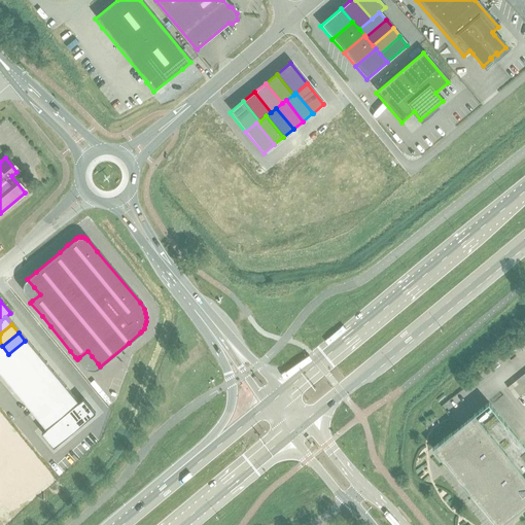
[(25,341),(8,354),(15,361),(32,348),(25,341)]
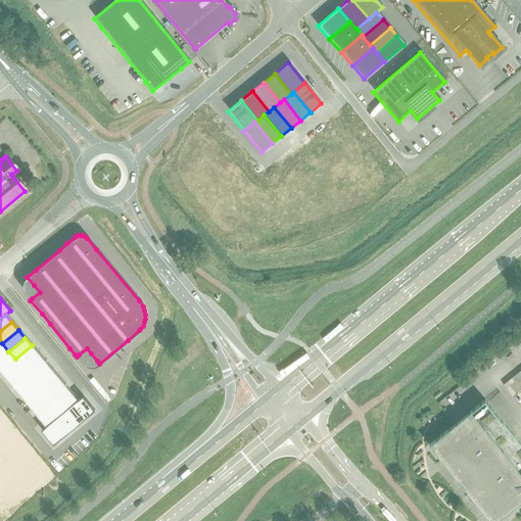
[(2,343),(0,345),(0,358),(8,351),(2,343)]
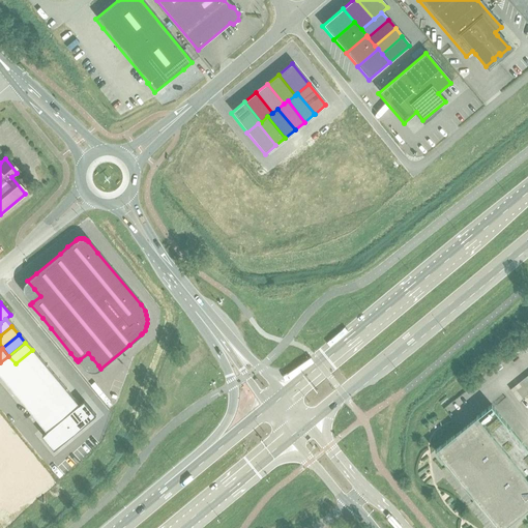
[(32,350),(16,363),(22,372),(38,358),(32,350)]
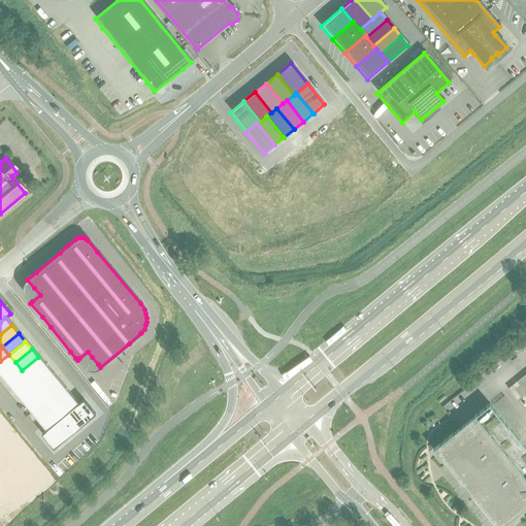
[(8,355),(0,361),(0,374),(15,362),(8,355)]
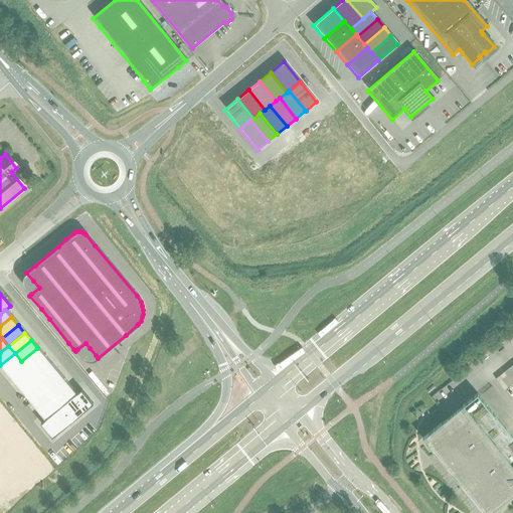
[(37,348),(21,361),(28,369),(43,356),(37,348)]
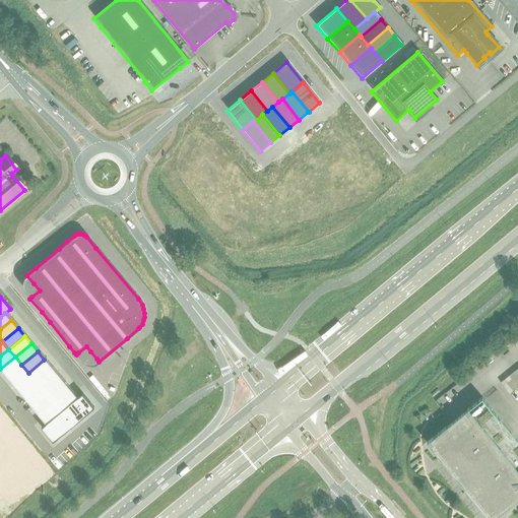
[(15,357),(0,369),(0,371),(5,378),(21,365),(15,357)]
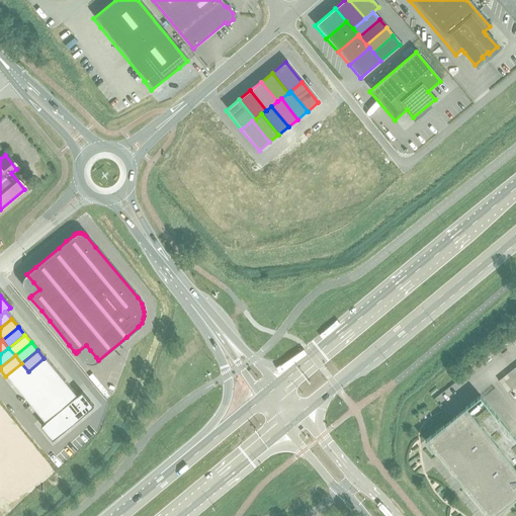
[(44,358),(28,371),(34,378),(51,365),(44,358)]
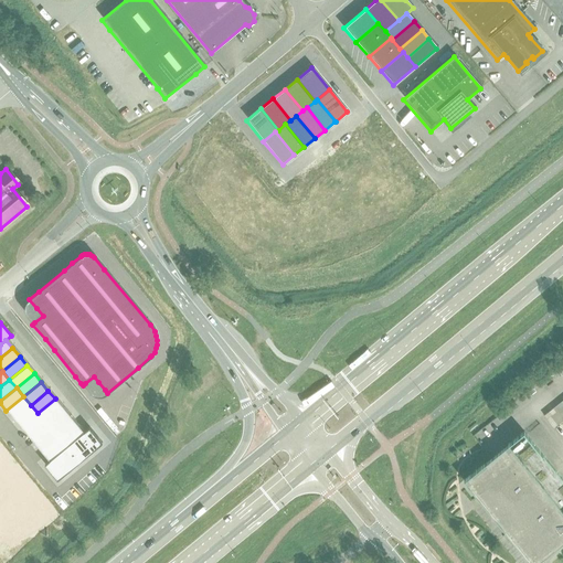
[(23,396),(6,411),(13,420),(31,405),(23,396)]
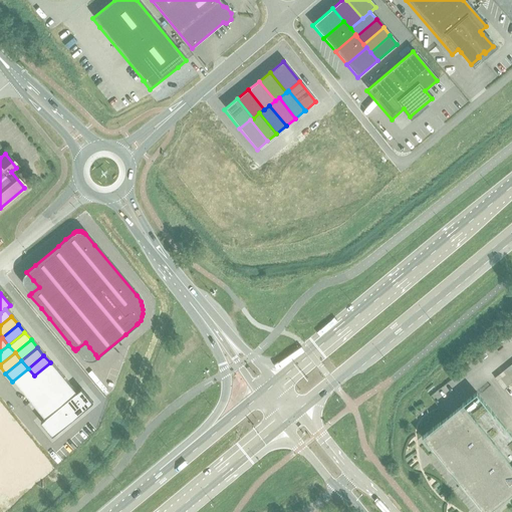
[(50,362),(34,375),(40,384),(56,370),(50,362)]
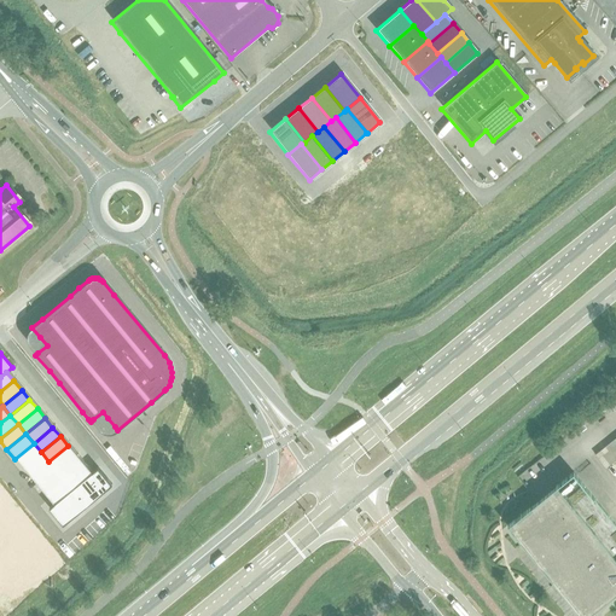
[(149,437),(144,448),(155,453),(160,443),(149,437)]
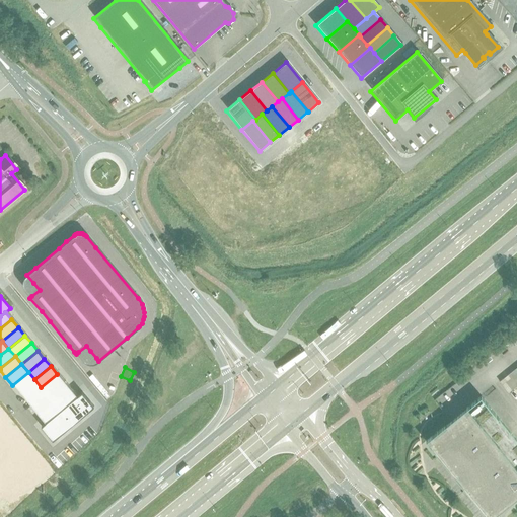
[(516,385),(516,367),(498,383),(507,394),(516,385)]
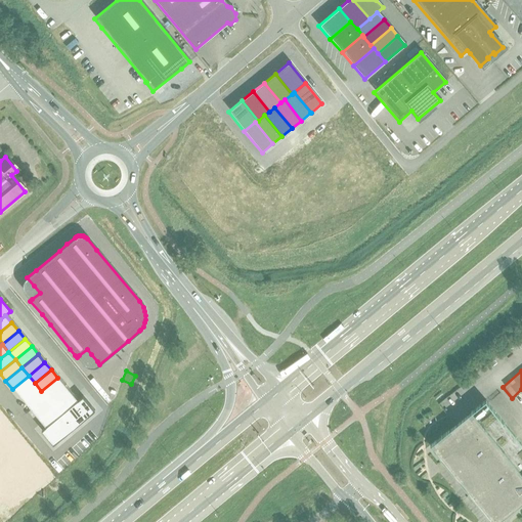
[(29,376),(12,389),(18,396),(35,383),(29,376)]
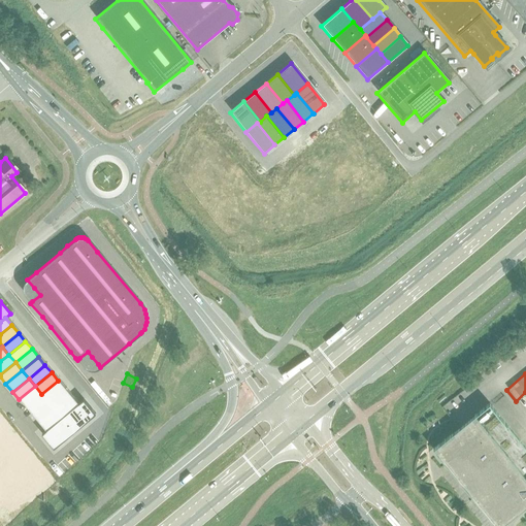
[(58,381),(41,394),(48,402),(65,389),(58,381)]
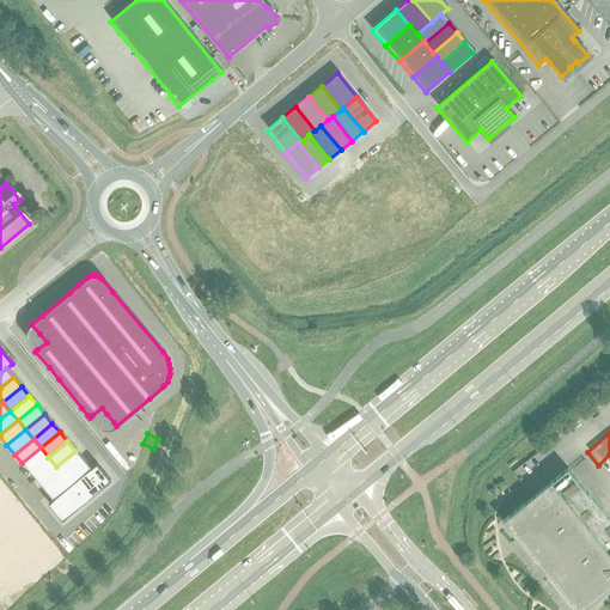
[(41,447),(22,463),(30,473),(48,457),(41,447)]
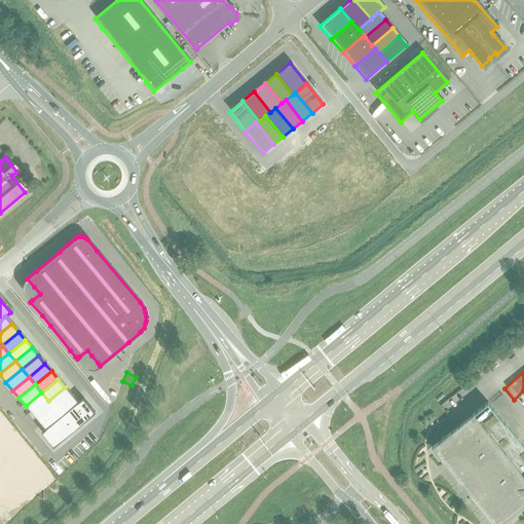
[(65,387),(48,401),(54,408),(71,395),(65,387)]
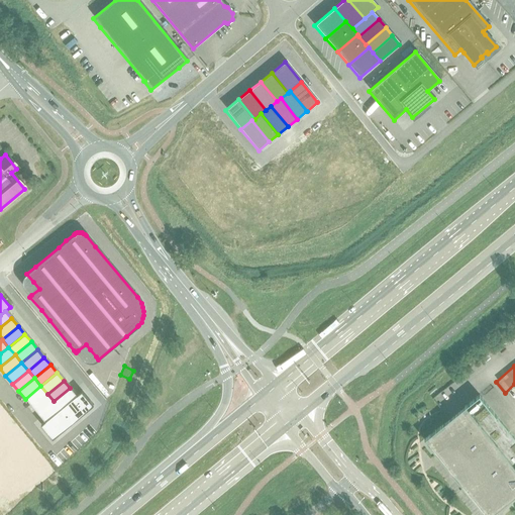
[(40,386),(25,399),(31,407),(47,394),(40,386)]
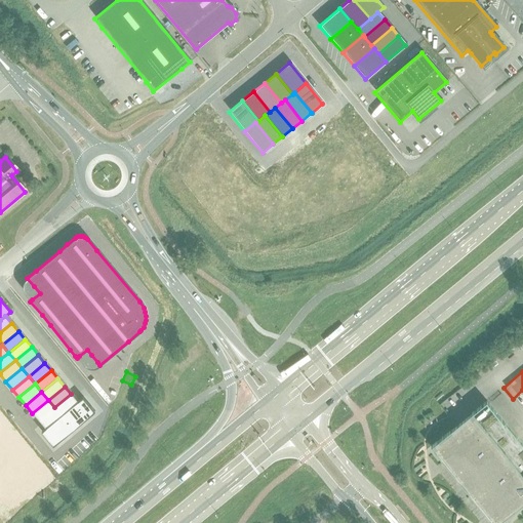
[(71,394),(54,407),(61,415),(65,412),(73,405),(77,402),(71,394)]
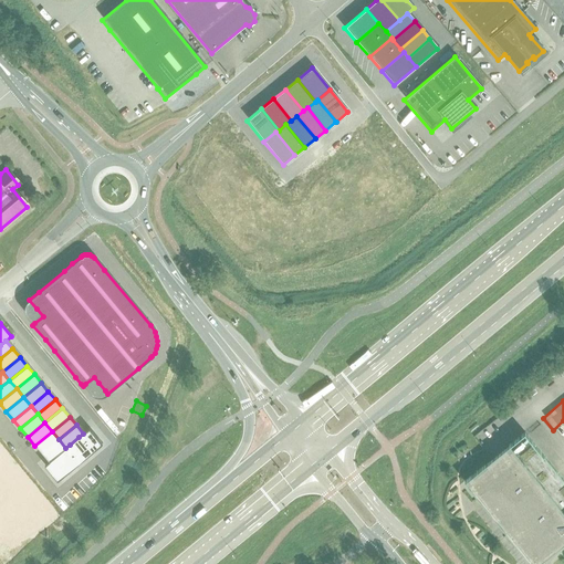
[(79,437),(70,445),(83,460),(92,452),(101,445),(89,429),(83,434),(79,437)]
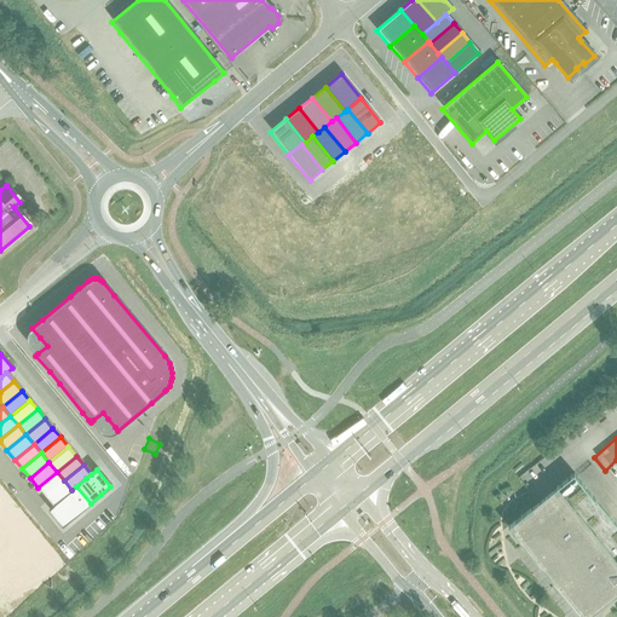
[(57,472),(38,488),(45,496),(64,480),(57,472)]
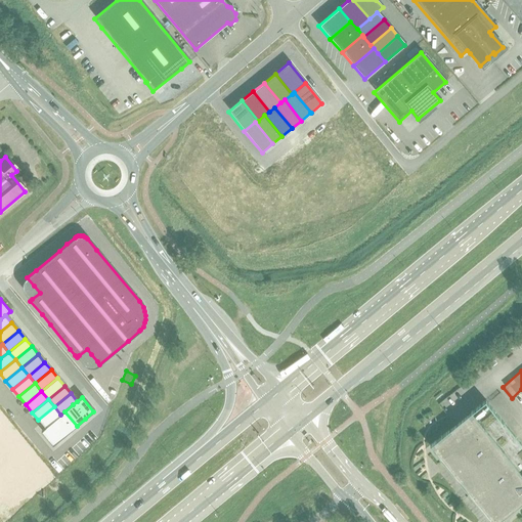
[(442,436),(428,446),(445,468),(451,463),(461,476),(458,479),(462,484),(465,482),(492,521),(497,521),(521,503),(521,448),(484,401),(469,414),(470,415),(443,437),(442,436)]
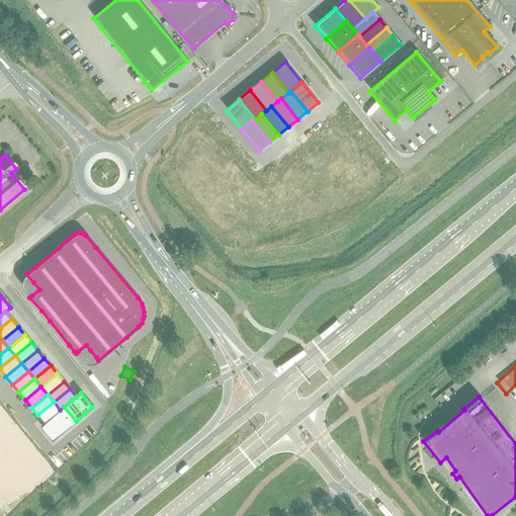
[(54,402),(37,415),(45,423),(48,420),(56,413),(60,410),(54,402)]
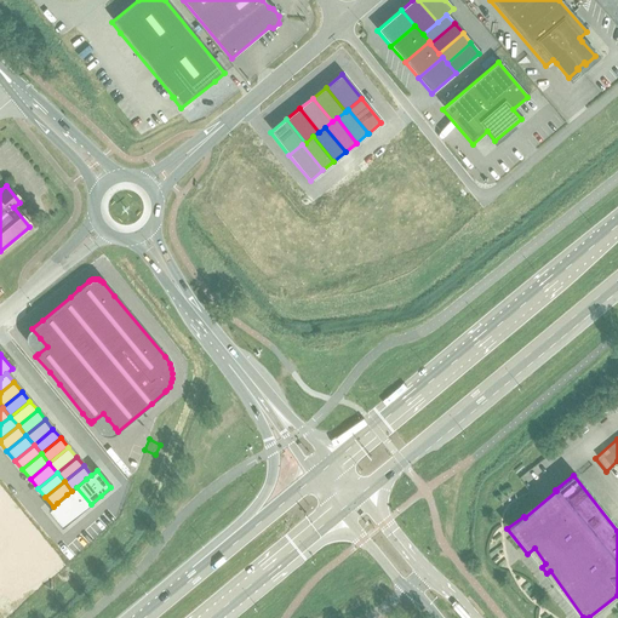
[(72,491),(67,495),(81,511),(91,504),(76,487),(72,491)]
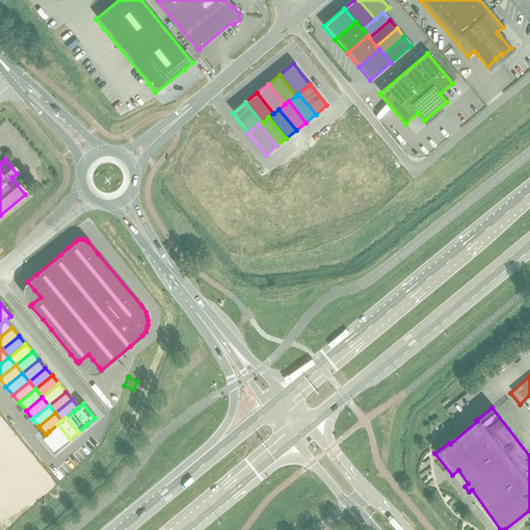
[(57,424),(49,431),(61,446),(70,439),(57,424)]
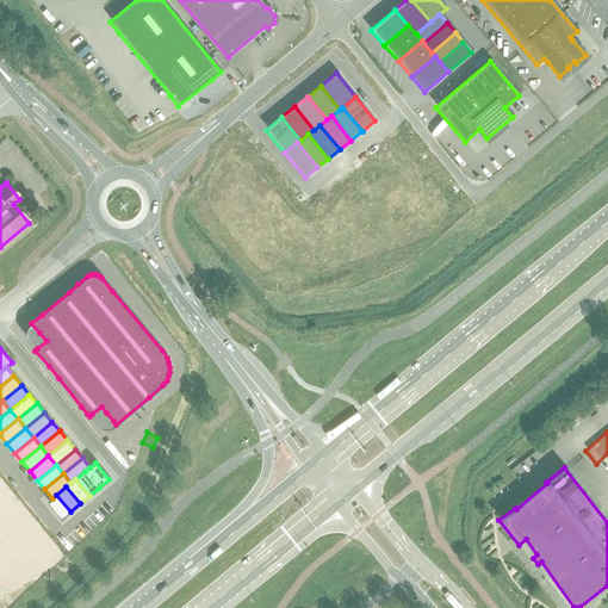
[(53,498),(47,503),(61,520),(70,512),(56,495),(53,498)]
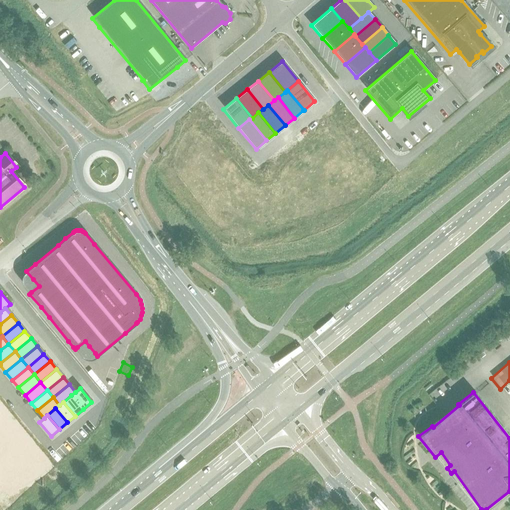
[(5,424),(0,428),(0,441),(12,432),(5,424)]
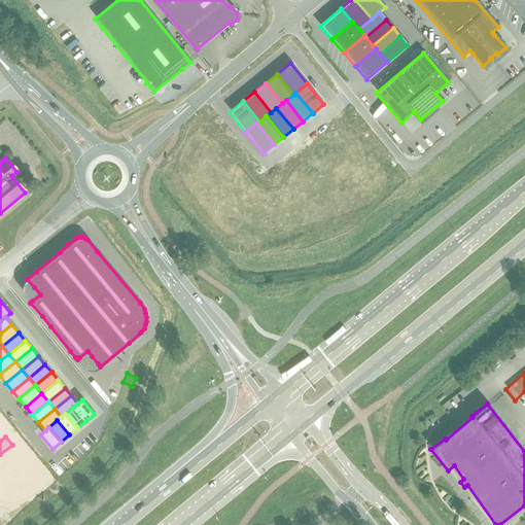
[(12,445),(0,454),(0,459),(4,464),(6,462),(14,455),(19,452),(12,445)]
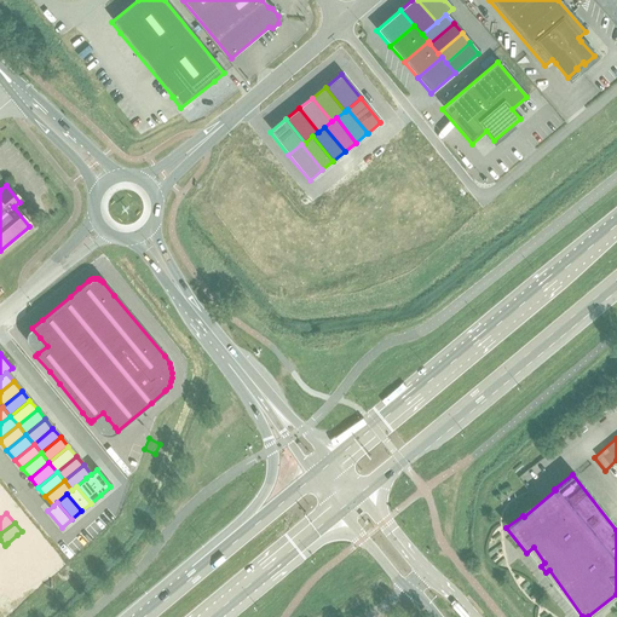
[(22,531),(17,535),(32,552),(41,543),(28,526),(22,531)]
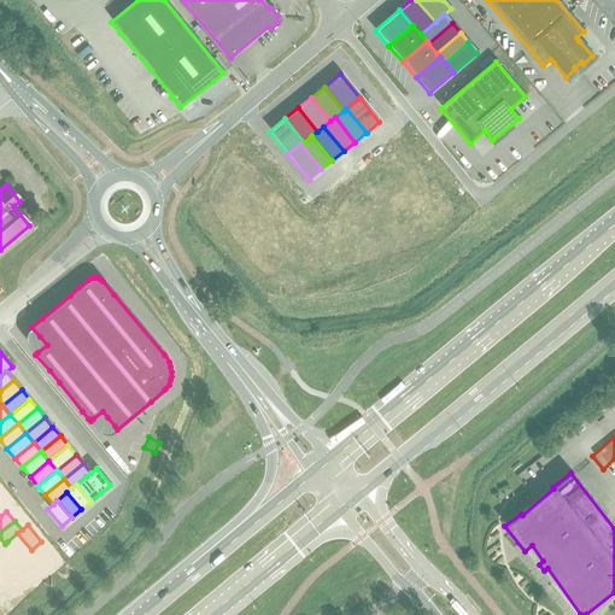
[(17,533),(7,542),(22,558),(31,550),(17,533)]
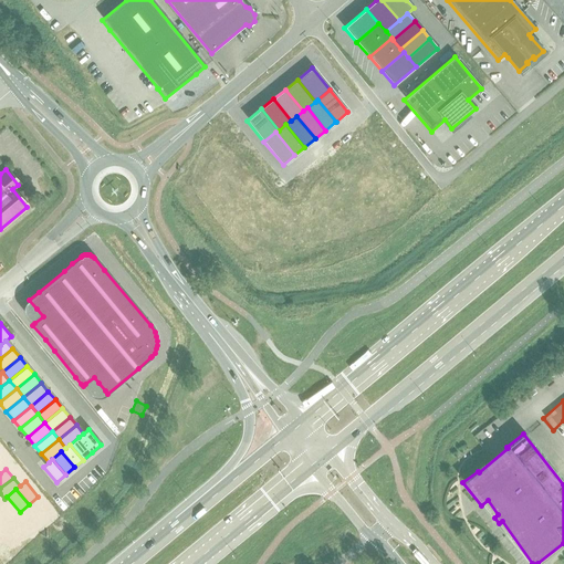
[(4,499),(0,502),(0,507),(11,520),(20,512),(7,497),(4,499)]
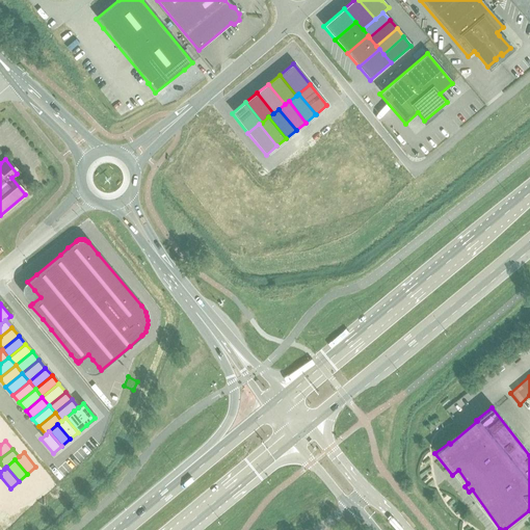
[(0,497),(10,488),(0,476),(0,497)]
